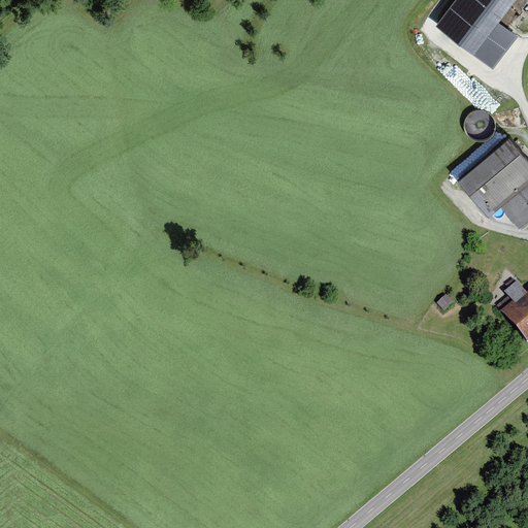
[(490,70),(516,37),(495,22),(512,0),(456,0),(434,28),(490,70)]
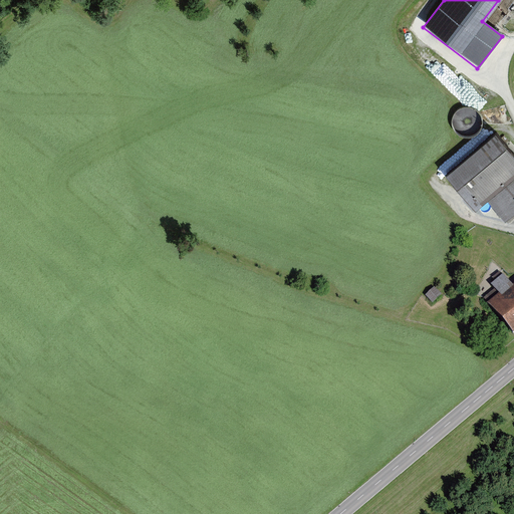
[(470,135),(481,120),(465,107),(453,121),(470,135)]
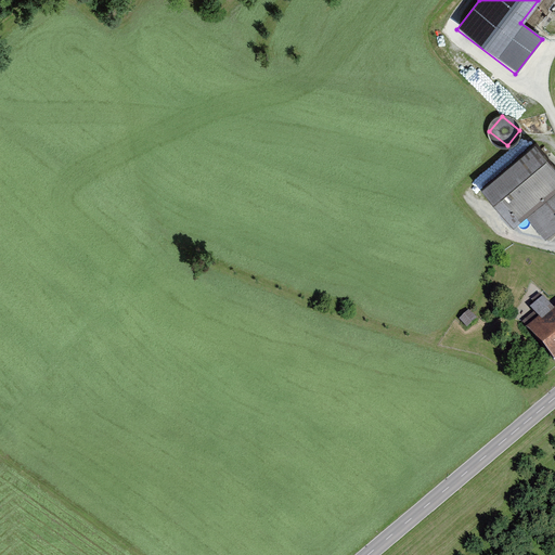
[(554,168),(534,143),(482,186),(515,224),(525,217),(543,240),(554,229),(554,168)]
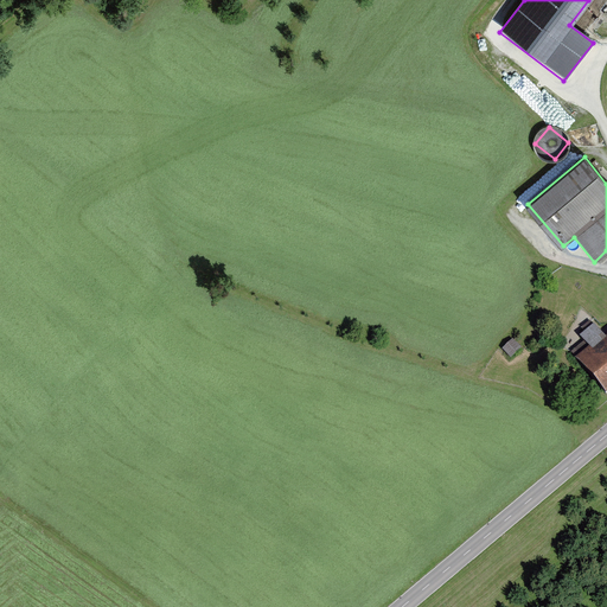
[(585,343),(573,351),(606,395),(606,339),(606,340),(595,327),(581,338),(585,343)]
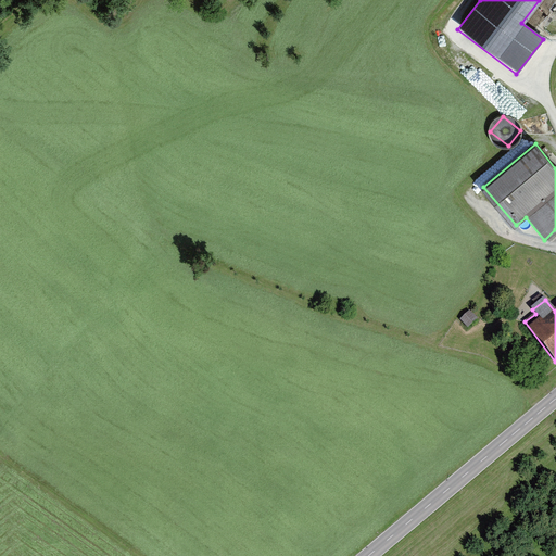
[(470,328),(479,319),(471,312),(463,319),(470,328)]
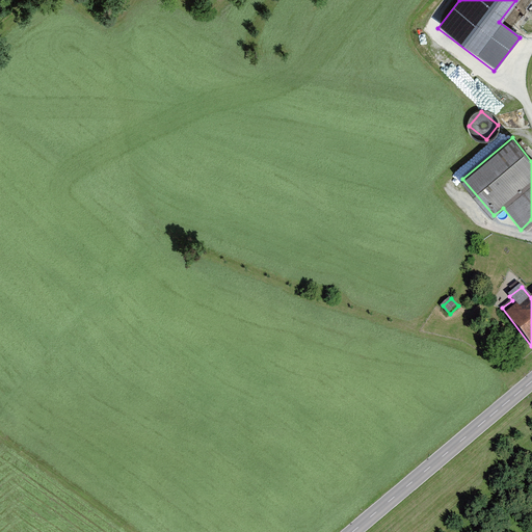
All buildings are outlined.
